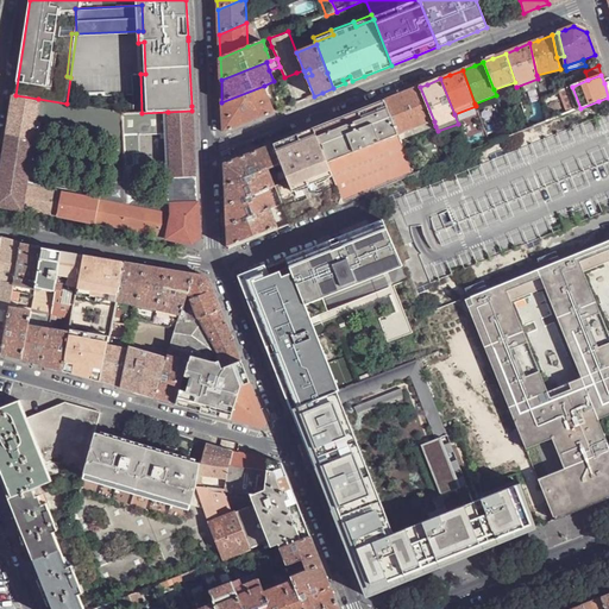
[(264,86),(221,102),(224,132),(252,120),(275,112),(269,100),(264,86)]
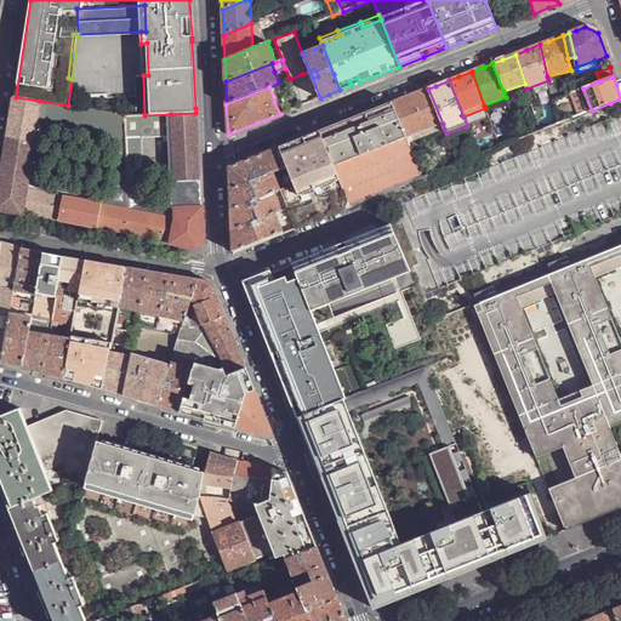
[(409,96),(393,102),(393,103),(406,138),(443,124),(428,89),(409,96)]
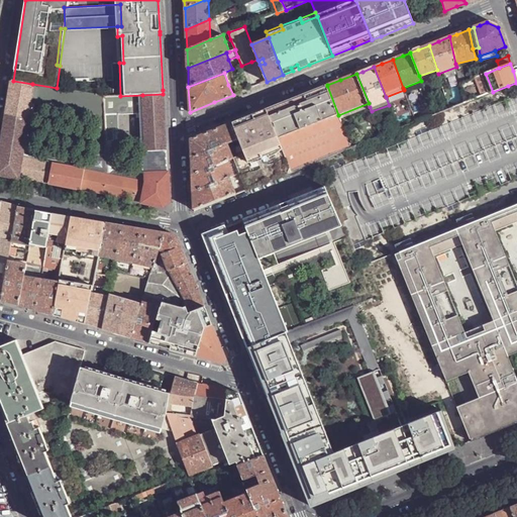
[(462,95),(464,103),(491,93),(493,92),(486,74),(468,81),(460,84),(462,95)]
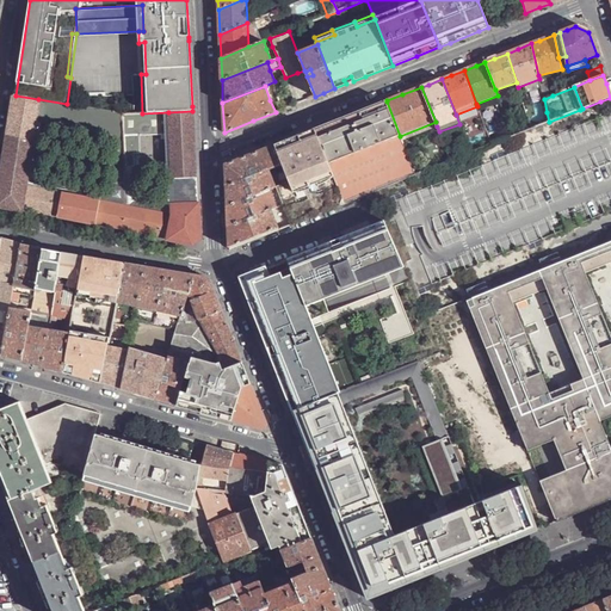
[(38,99),(16,96),(0,191),(0,204),(22,209),(25,186),(25,180),(35,122),(38,99)]
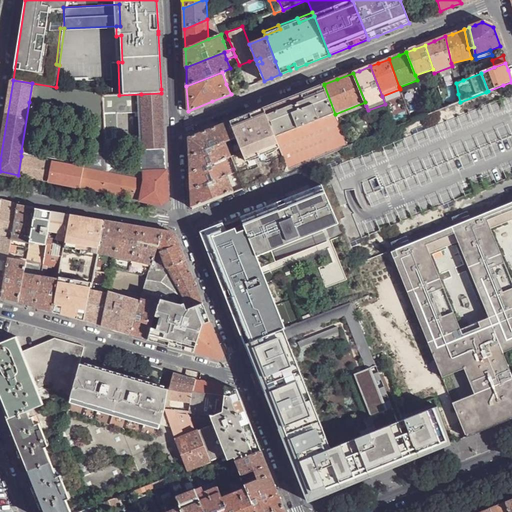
[(56,87),(32,83),(29,102),(34,103),(98,114),(104,114),(102,95),(97,94),(56,87)]
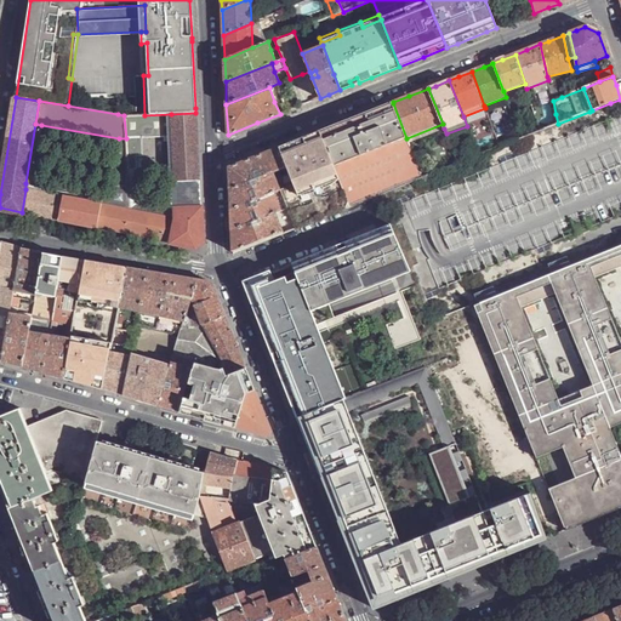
[(342,124),(319,132),(334,166),(406,138),(393,103),(342,124)]
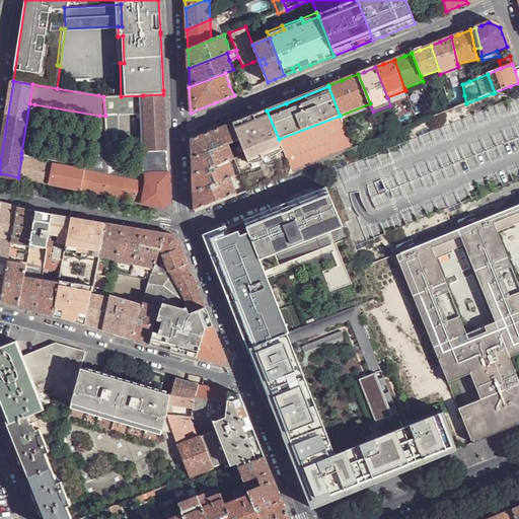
[(163,94),(143,95),(144,115),(147,175),(167,174),(163,94)]
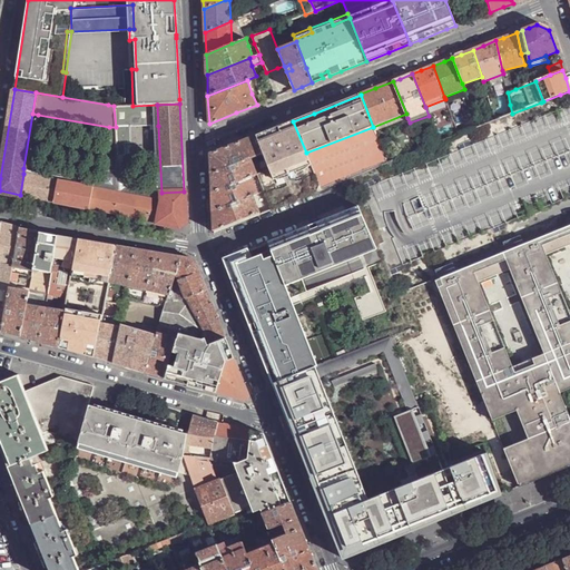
[(133,106),(114,106),(116,127),(128,127),(153,126),(158,126),(157,105),(133,106)]
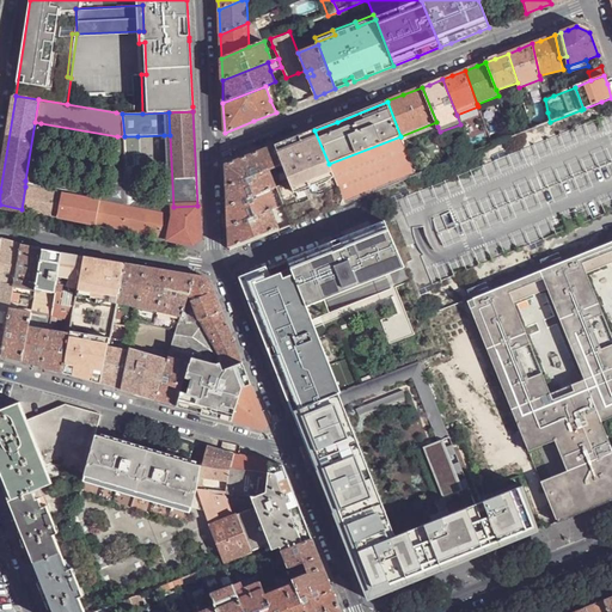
[(531,124),(533,129),(537,128),(550,122),(548,112),(530,120),(531,124)]
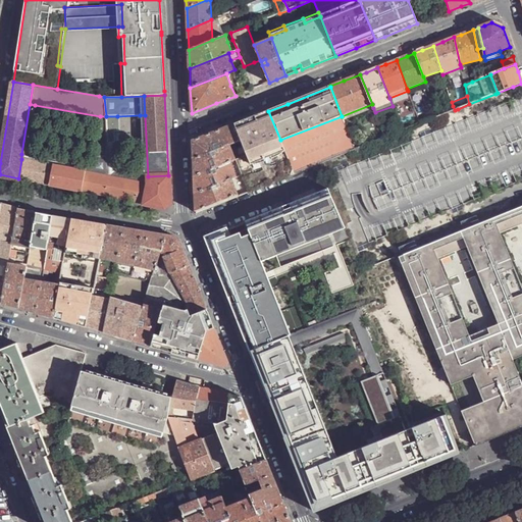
[(35,105),(30,104),(21,154),(27,155),(35,105)]
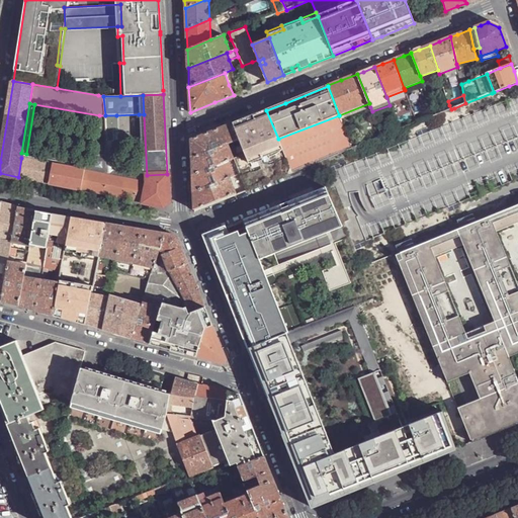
[(369,103),(339,115),(341,119),(370,107),(369,103)]
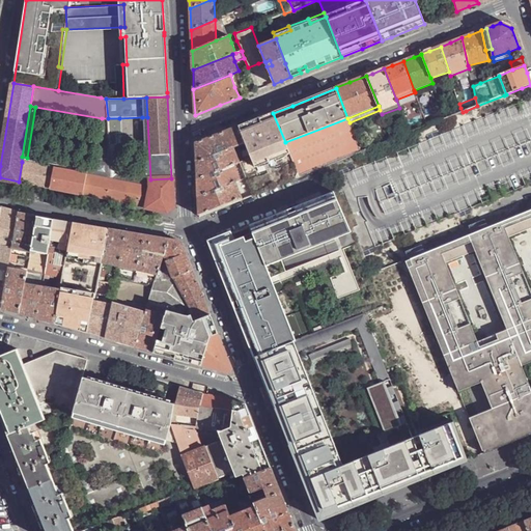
[(239,127),(245,143),(251,159),(241,163),(247,178),(251,190),(253,195),(299,176),(285,142),(273,113),(272,113),(257,118),(239,127)]
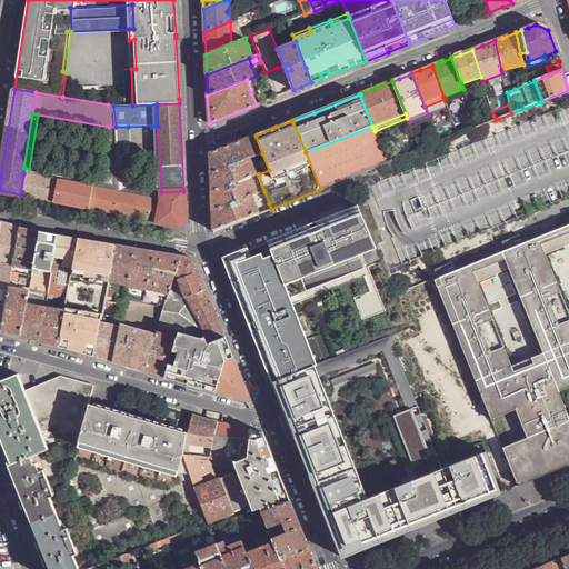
[(476,121),(465,126),(466,131),(473,129),(478,127),(476,121)]
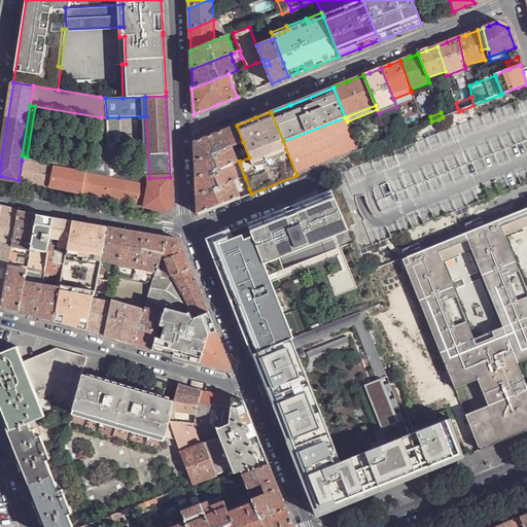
[(146,116),(141,116),(143,179),(149,181),(149,178),(146,116)]
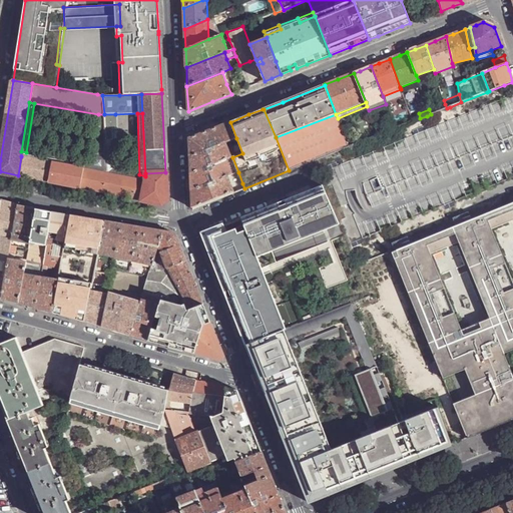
[(115,114),(104,114),(104,128),(107,128),(111,128),(116,128),(115,114)]
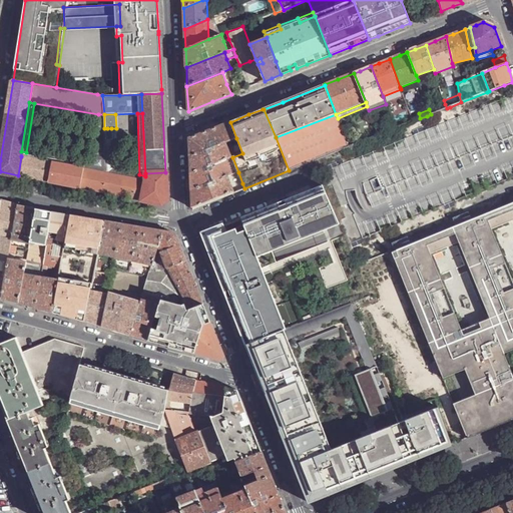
[(336,114),(276,137),(289,170),(311,161),(350,146),(338,118),(336,114)]
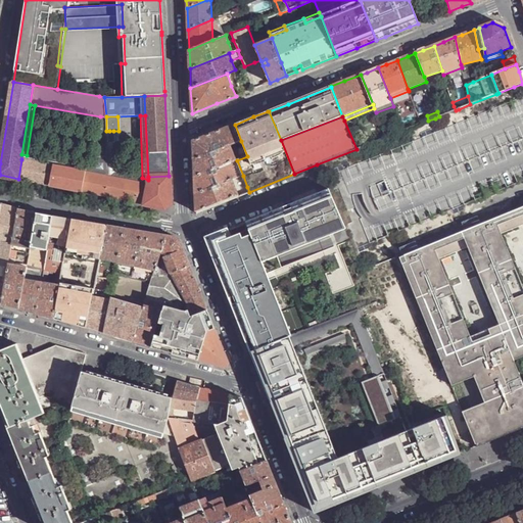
[(235,125),(193,141),(193,159),(230,145),(241,141),(235,125)]
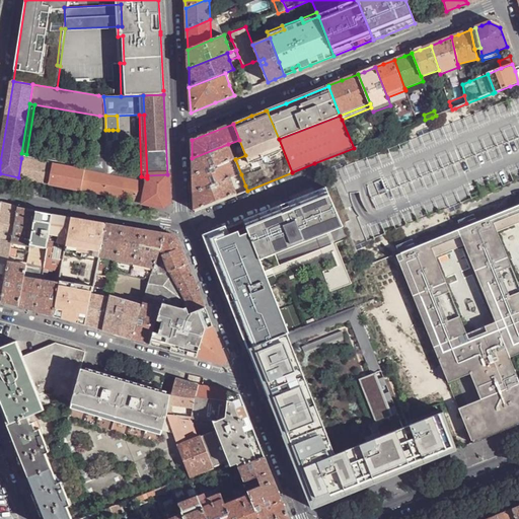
[(239,140),(228,144),(234,159),(235,159),(245,155),(239,140)]
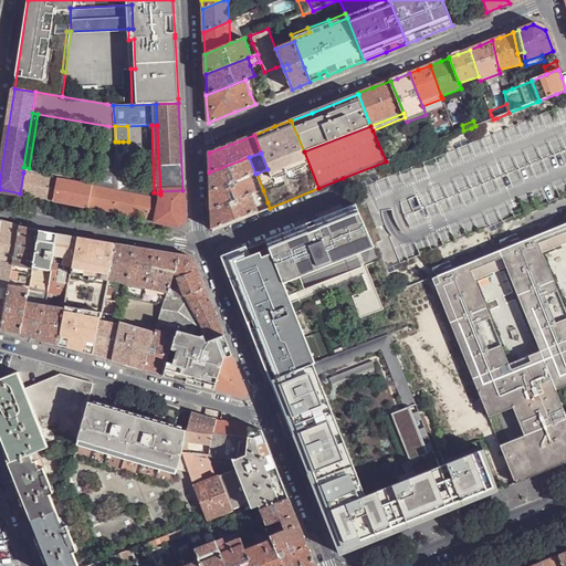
[(209,173),(210,191),(250,176),(255,174),(249,157),(209,173)]
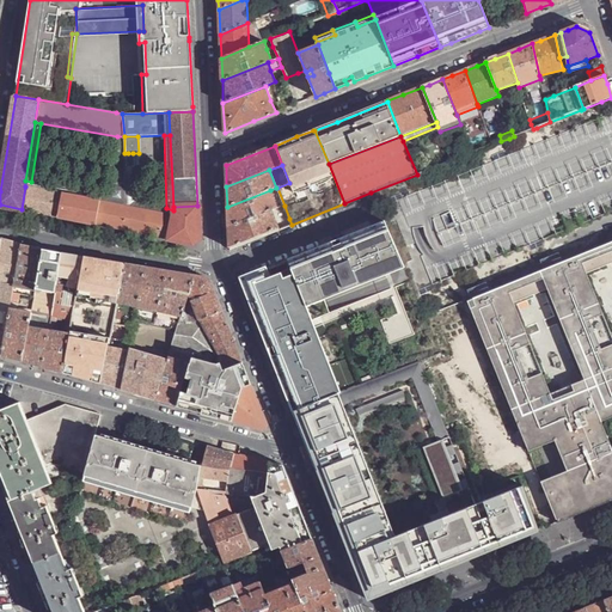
[(31,182),(25,181),(25,187),(128,207),(128,201),(121,199),(31,182)]
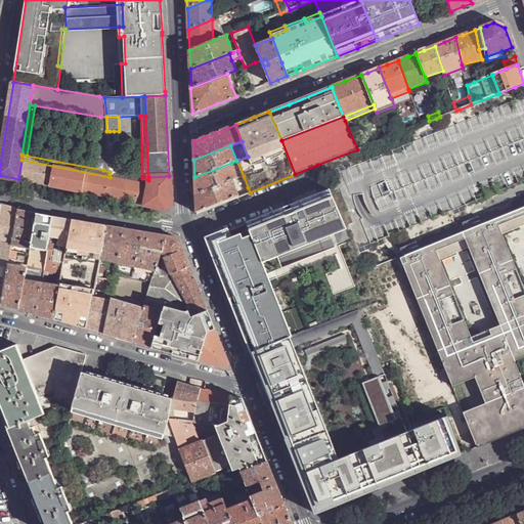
[(110,177),(22,160),(18,179),(105,197),(110,177)]
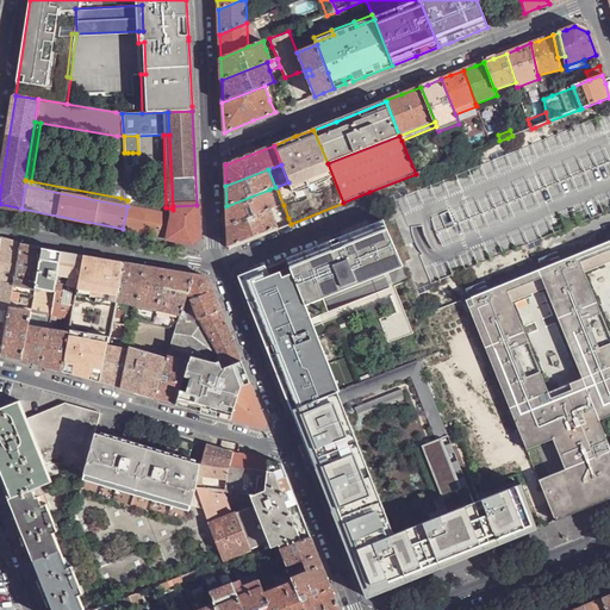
[(226,206),(228,225),(271,210),(277,207),(269,190),(226,206)]
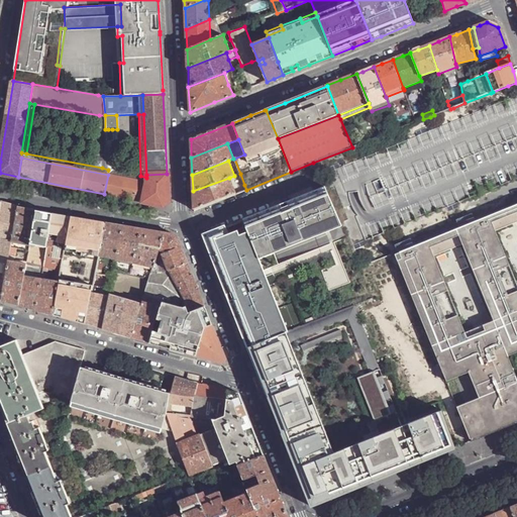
[(113,171),(108,170),(108,175),(146,182),(146,178),(140,176),(113,171)]
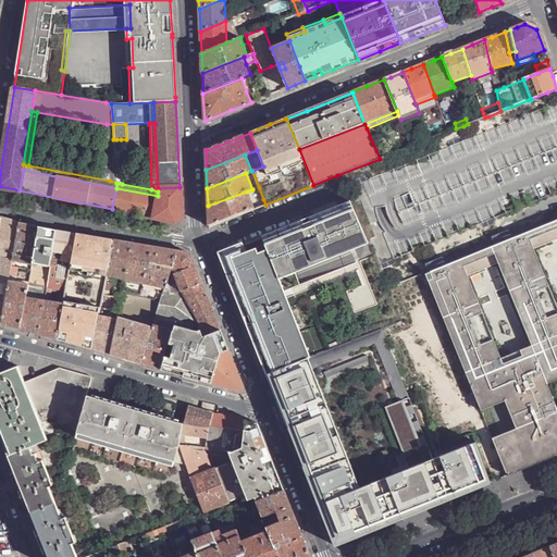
[(158,188),(158,192),(158,196),(153,218),(174,222),(181,217),(180,187),(158,188)]
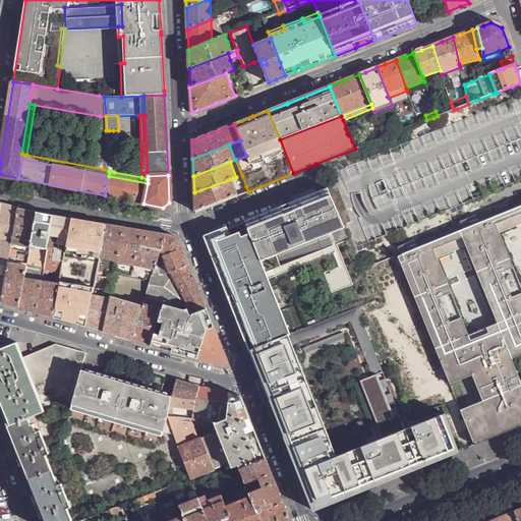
[(148,183),(109,176),(105,195),(134,201),(143,204),(148,183)]
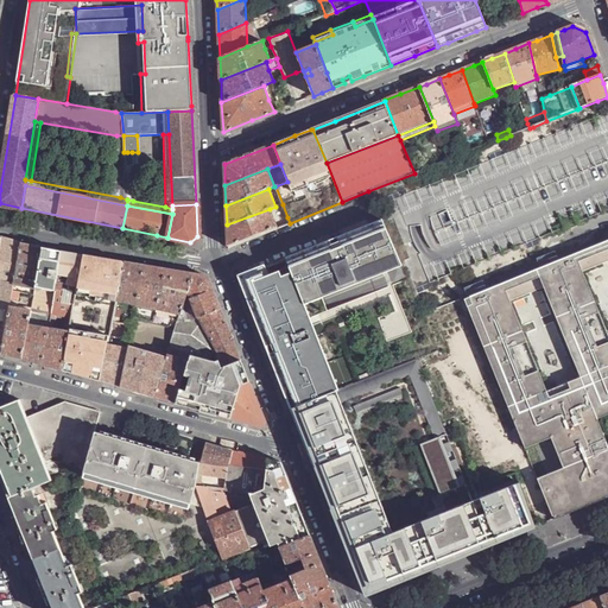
[(227,225),(228,247),(277,227),(270,209),(227,225)]
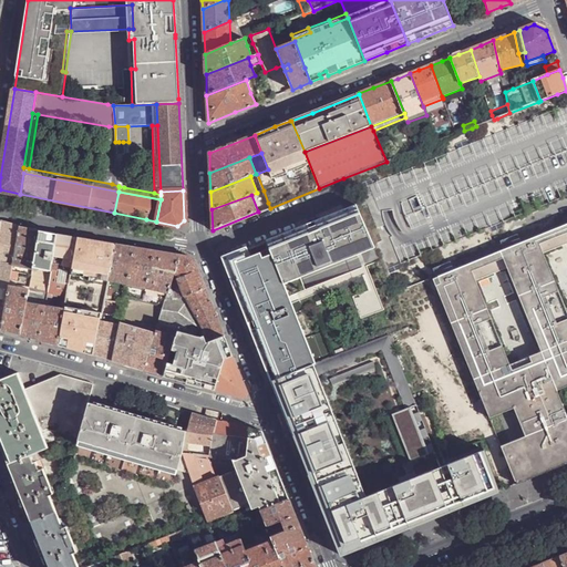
[(274,259),(282,281),(362,250),(373,246),(354,203),(346,206),(265,238),(271,253),(274,259)]
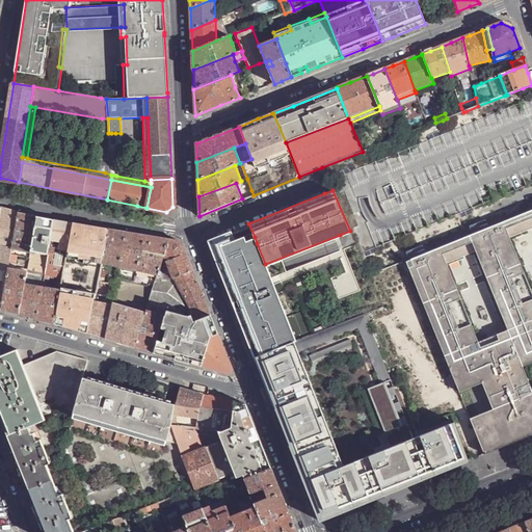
[(10,211),(1,208),(0,216),(0,245),(14,248),(19,213),(10,211)]
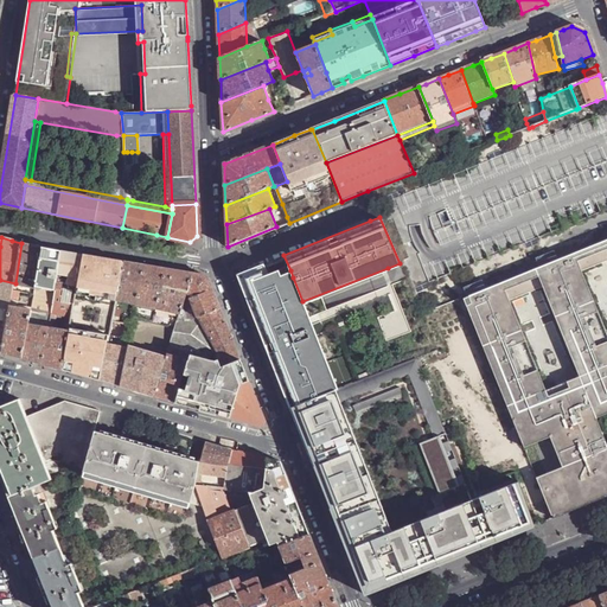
[(606,240),(462,299),(522,447),(548,436),(561,467),(535,478),(551,519),(577,509),(604,497),(601,492),(606,489),(606,240)]
